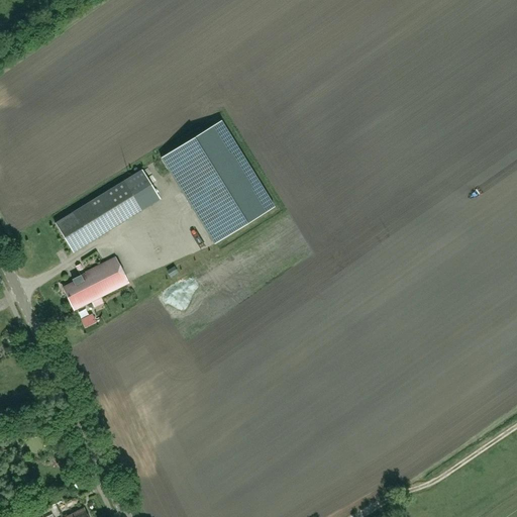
[(161,159),(214,244),(273,208),(219,122),(161,159)]
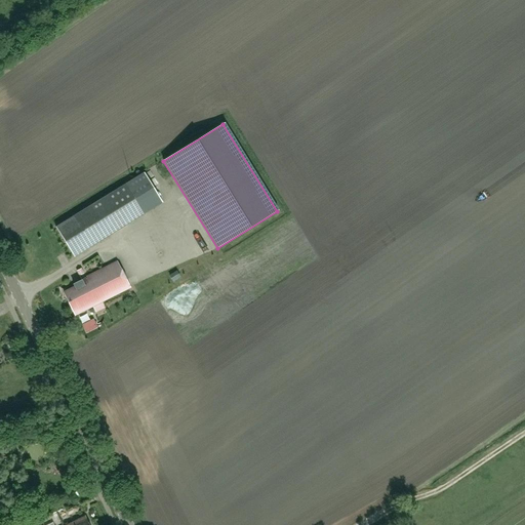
[(110,235),(91,205),(56,227),(74,256),(110,235)]
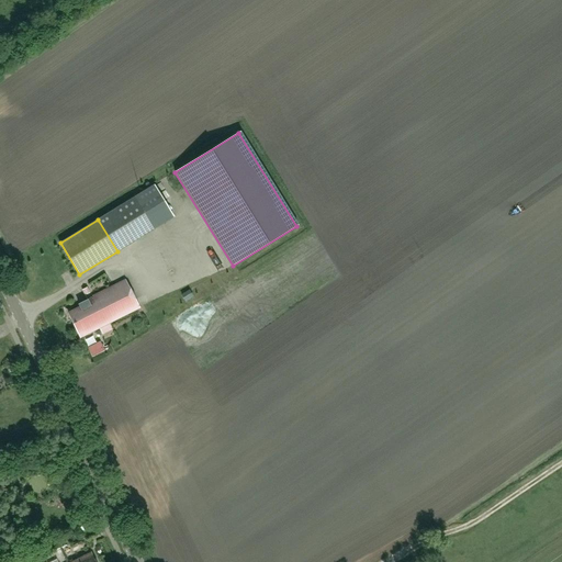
[(139,307),(133,295),(125,279),(78,303),(80,306),(68,313),(80,337),(139,307)]
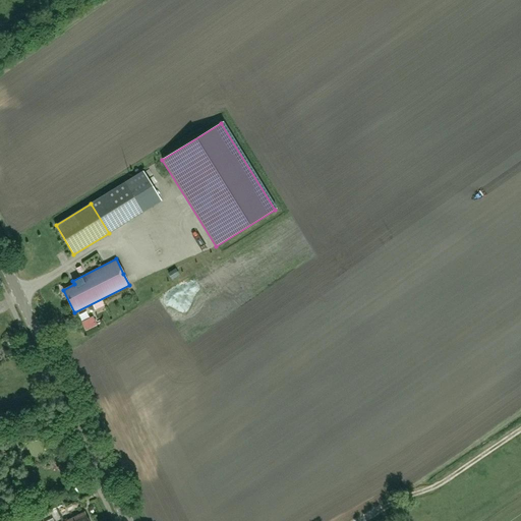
[(93,311),(80,317),(87,331),(100,326),(93,311)]
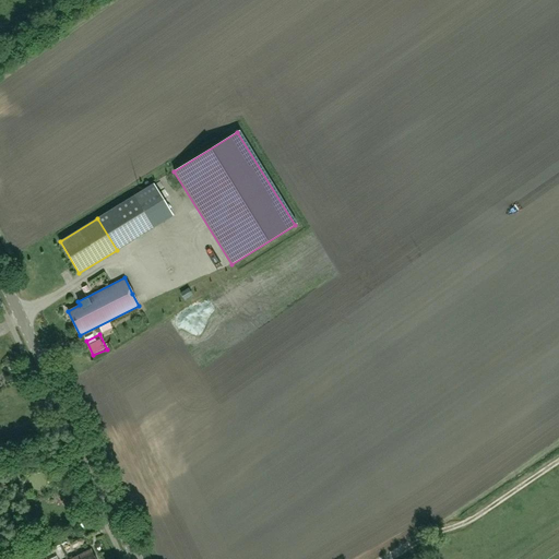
[(95,558),(91,548),(68,558),(95,558)]
